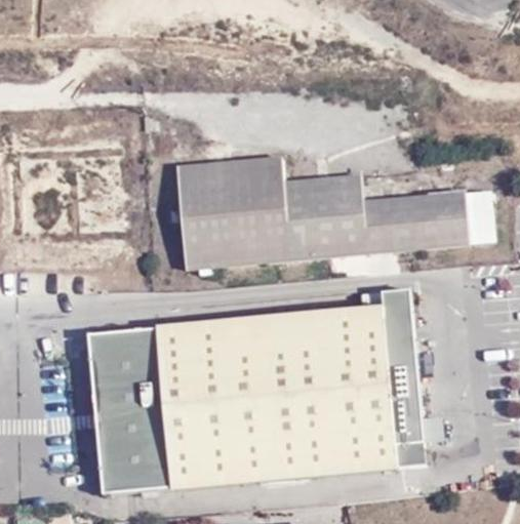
[(469,235),(465,186),(367,195),(364,169),(285,176),(284,151),(178,161),(187,262),(469,235)]
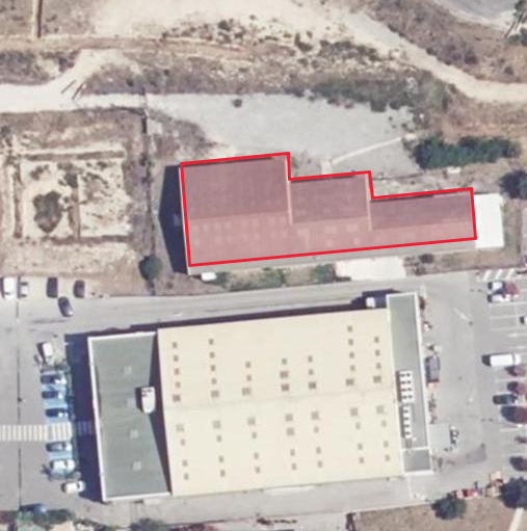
[(496,186),(471,188),(475,238),(500,236),(496,186)]
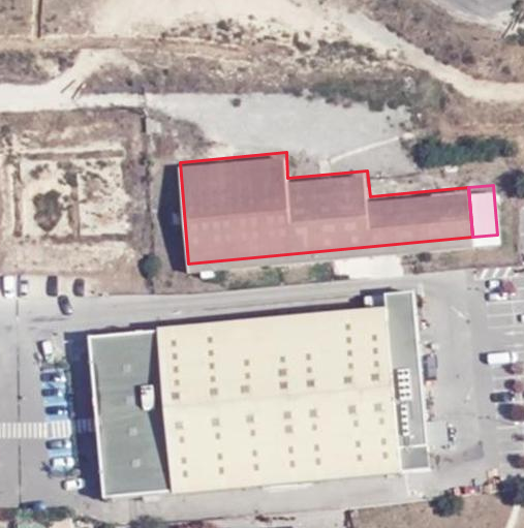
[(384,296),(386,307),(388,347),(410,345),(406,293),(384,296)]
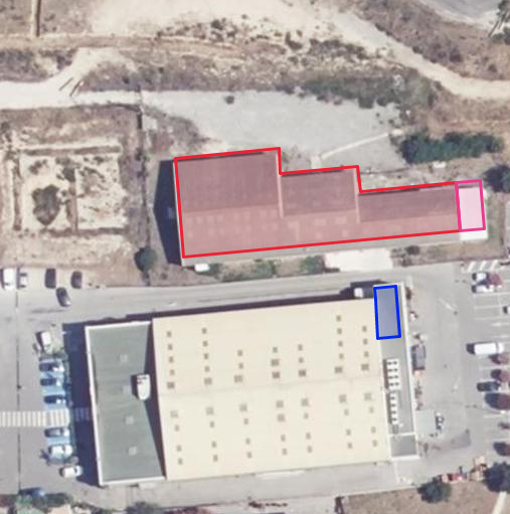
[(377,338),(375,299),(83,326),(99,484),(416,459),(403,337),(399,336),(377,338)]
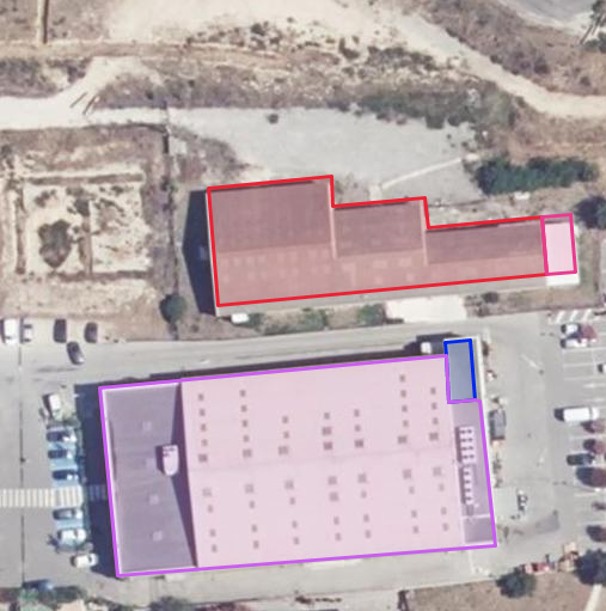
[(59,543),(81,538),(77,519),(54,524),(59,543)]
